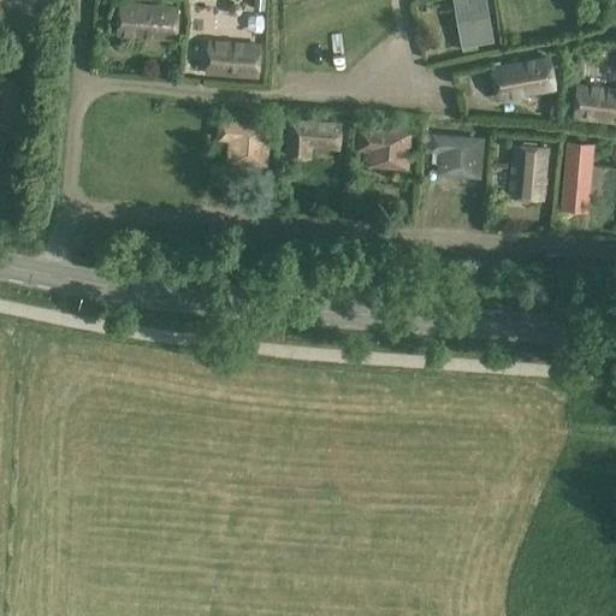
[(468,0),(469,6),(455,9),(462,47),(495,42),(487,0),(468,0)]
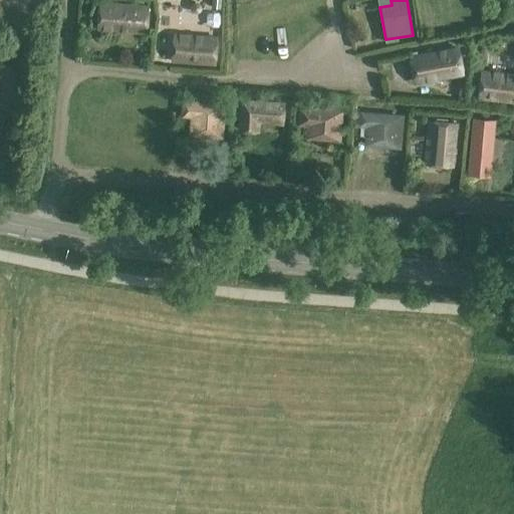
[(99,1),(97,31),(148,35),(151,5),(99,1)]
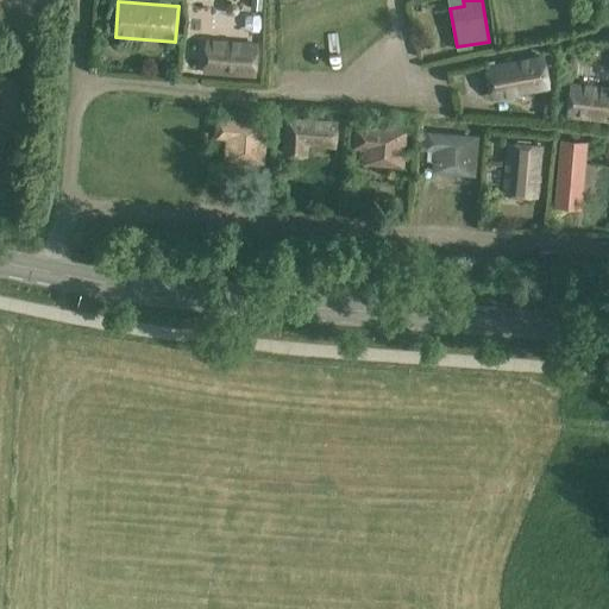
[(206,38),(203,76),(257,80),(259,43),(206,38)]
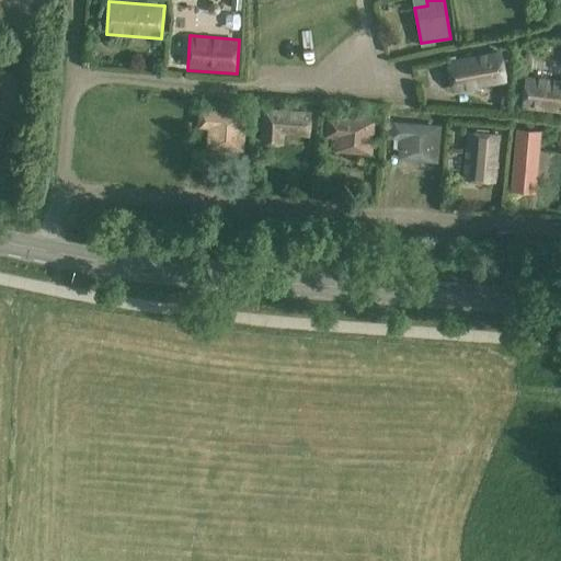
[(500,54),(450,61),(455,88),(504,80),(500,54)]
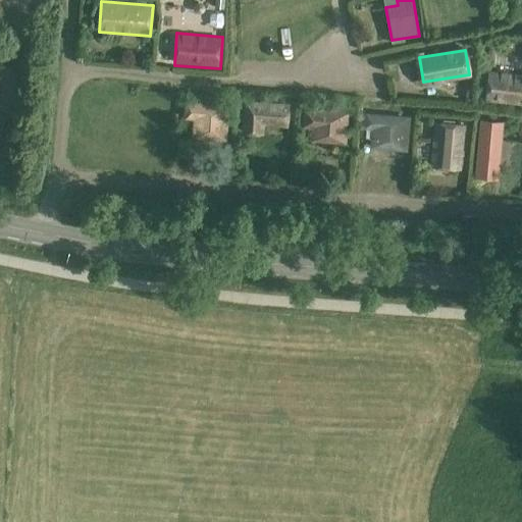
[(521,75),(489,72),(486,98),(521,101),(521,75)]
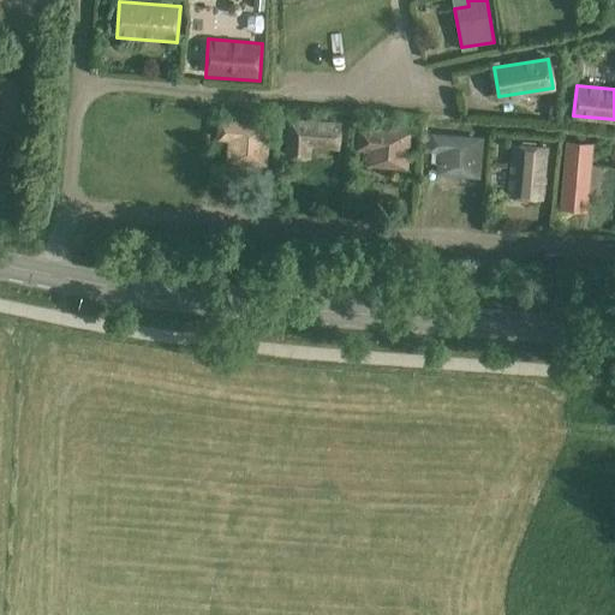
[(287,118),(285,156),(312,159),(314,149),(340,151),(342,121),(287,118)]
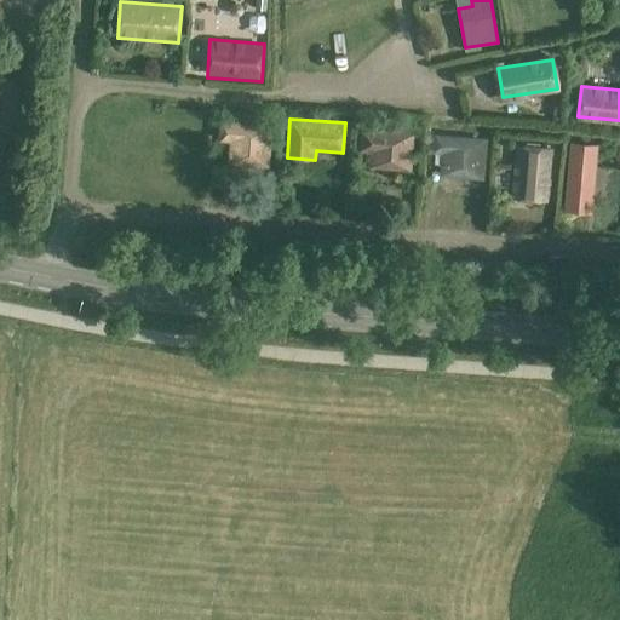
[(220,120),(219,142),(230,142),(228,165),(270,168),(274,125),(220,120)]
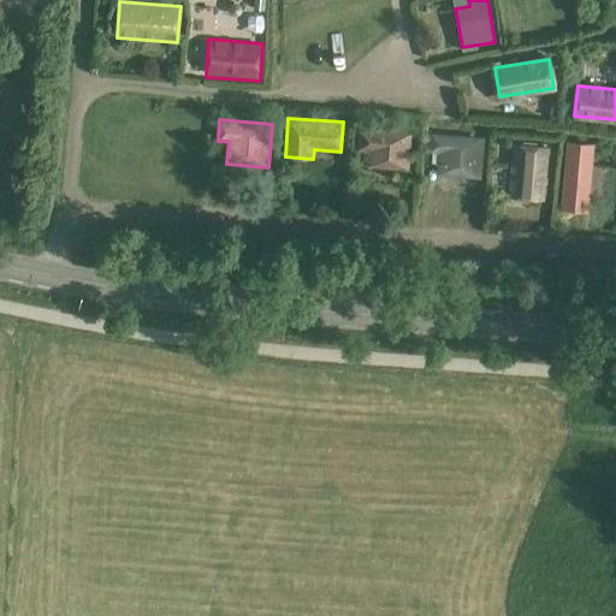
[(359,126),(356,152),(367,153),(366,167),(408,171),(412,131),(359,126)]
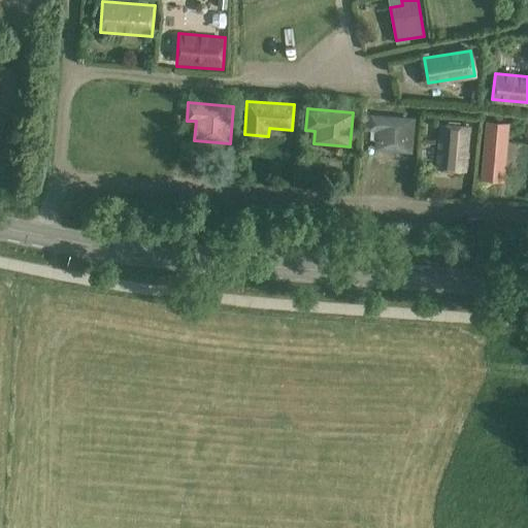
[(369,113),(368,130),(376,131),(374,151),(413,154),(416,118),(369,113)]
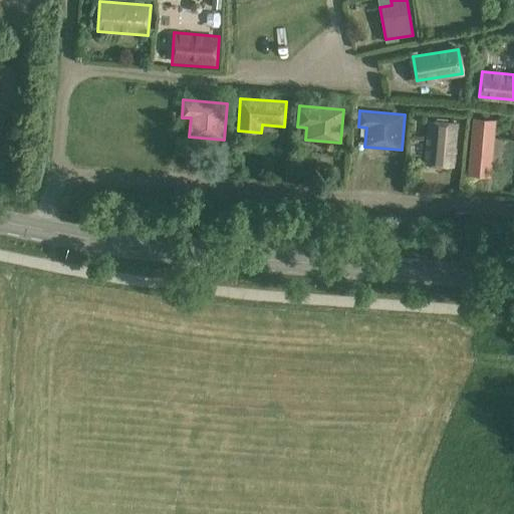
[(463,173),(491,173),(493,114),(465,113),(463,173)]
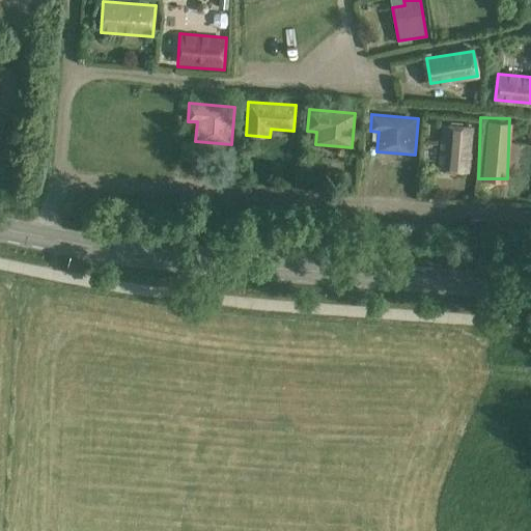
[(435,121),(434,135),(443,135),(441,166),(472,168),(473,155),(474,142),(476,142),(477,135),(475,134),(475,124),(435,121)]
